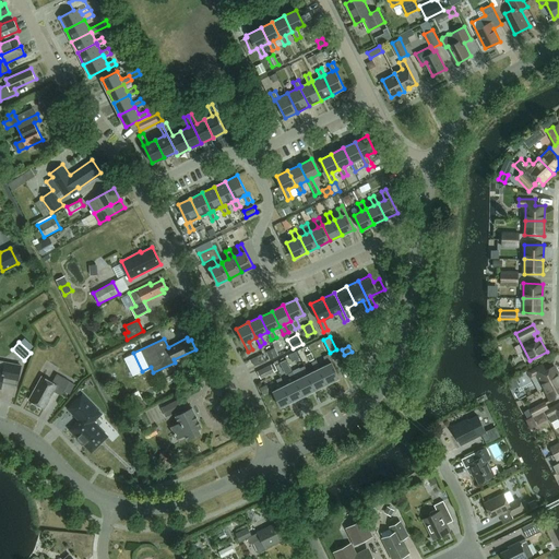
[(278,356),(275,349),(268,353),(271,359),(278,356)]
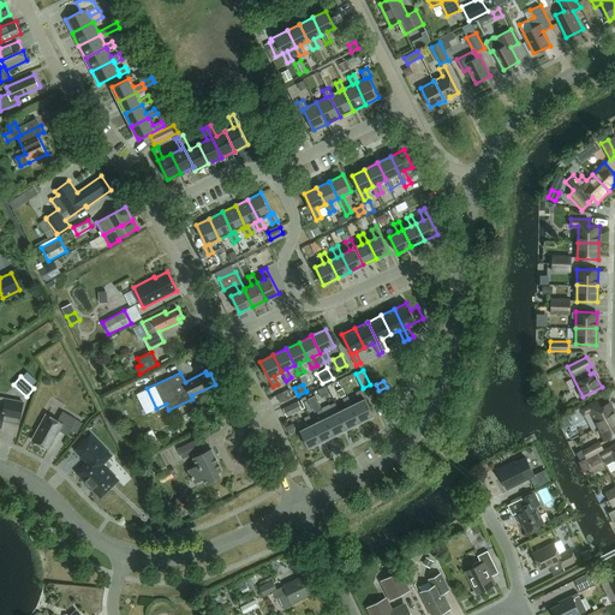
[(109,406),(135,395),(131,387),(106,398),(109,406)]
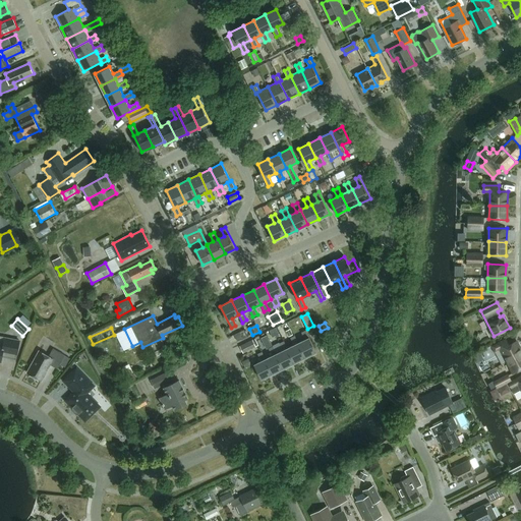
[(237,341),(247,337),(244,330),(234,335),(237,341)]
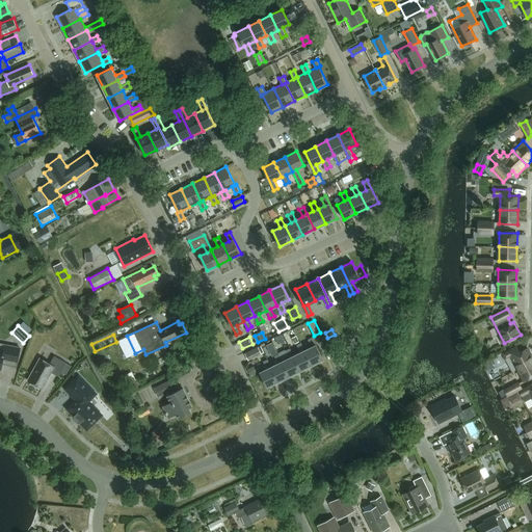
[(312,346),(304,350),(312,365),(323,358),(313,337),(308,339),(312,346)]
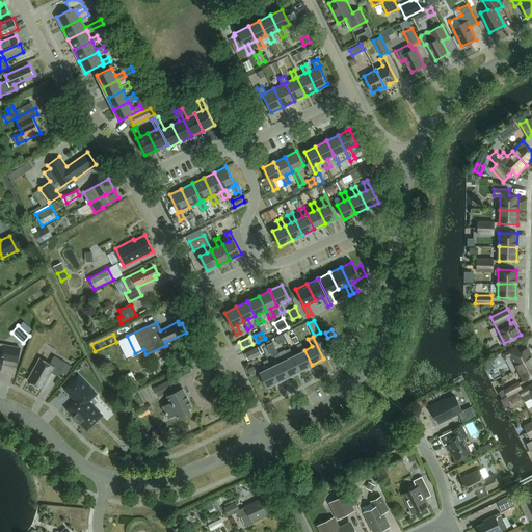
[(275,340),(268,343),(274,355),(281,351),(275,340)]
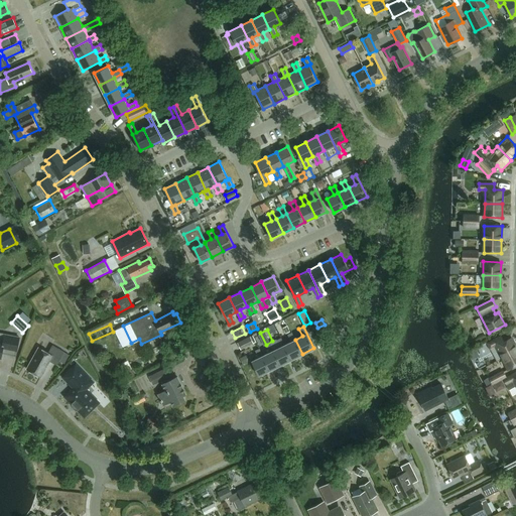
[(291,342),(285,345),(292,359),(302,354),(295,340),(292,332),(287,335),(291,342)]
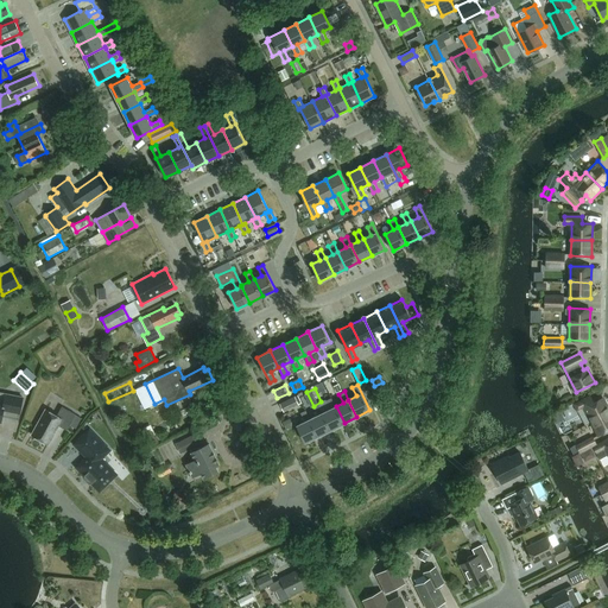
[(0,422),(1,423),(4,410),(20,413),(23,397),(0,392),(0,422)]
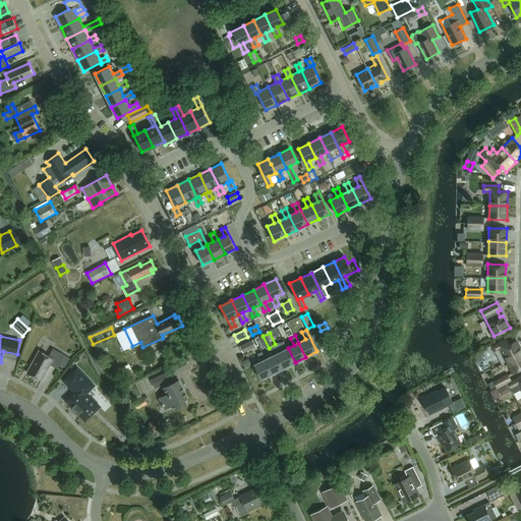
[(507,361),(520,353),(520,349),(516,341),(509,344),(506,339),(491,346),(495,352),(501,349),(507,361)]
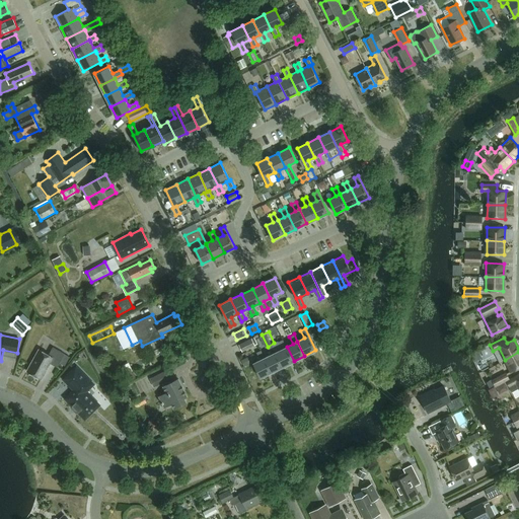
[(242,352),(254,346),(251,339),(238,345),(242,352)]
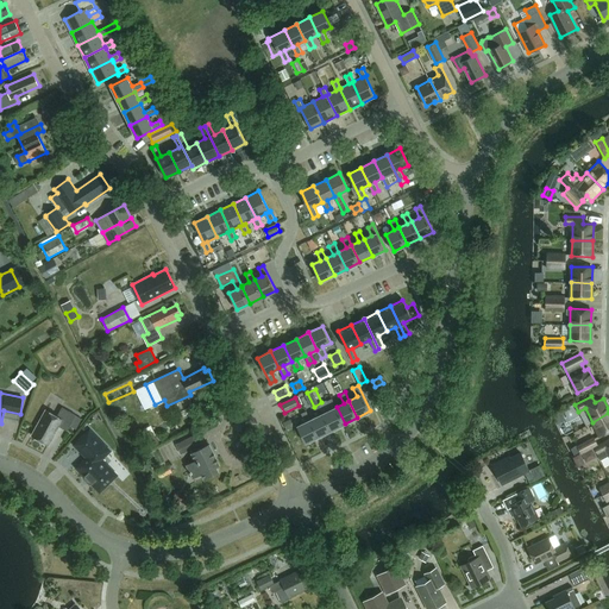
[(331,409),(324,413),(332,429),(345,424),(337,407),(332,399),(327,401),(331,409)]
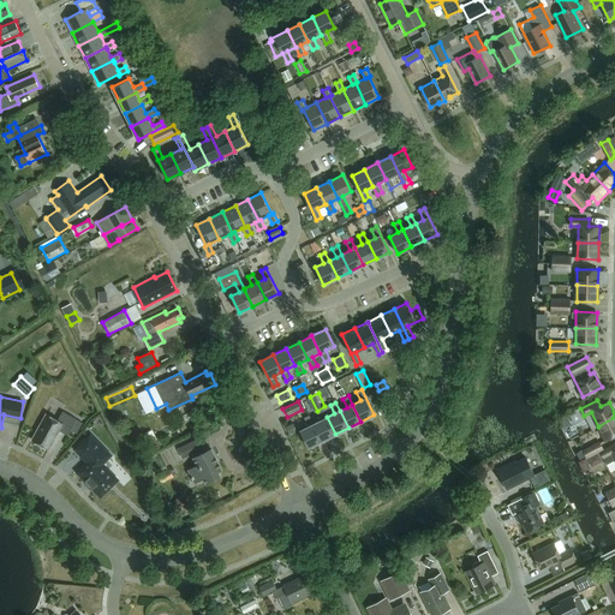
[(321,419),(314,423),(322,441),(335,434),(327,417),(322,408),(317,411),(321,419)]
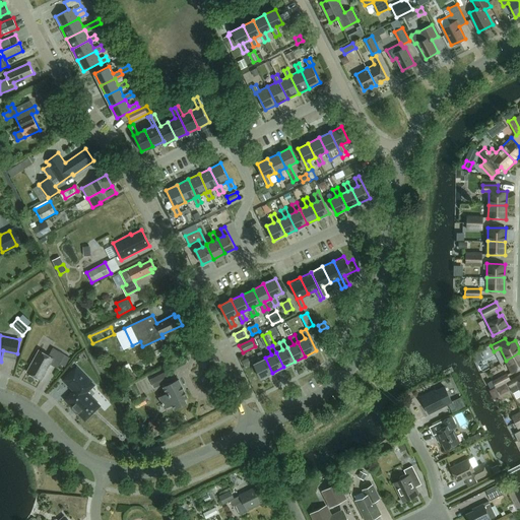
[(49,355),(40,349),(27,372),(42,380),(51,364),(58,368),(65,354),(53,347),(49,355)]
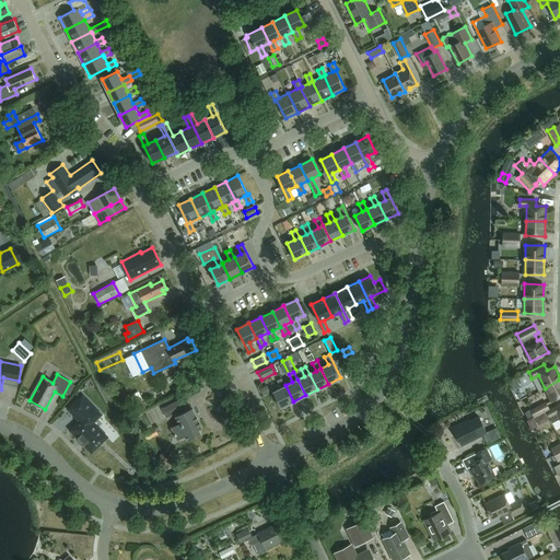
[(281,388),(273,392),(281,407),(293,401),(286,385),(282,377),(277,380),(281,388)]
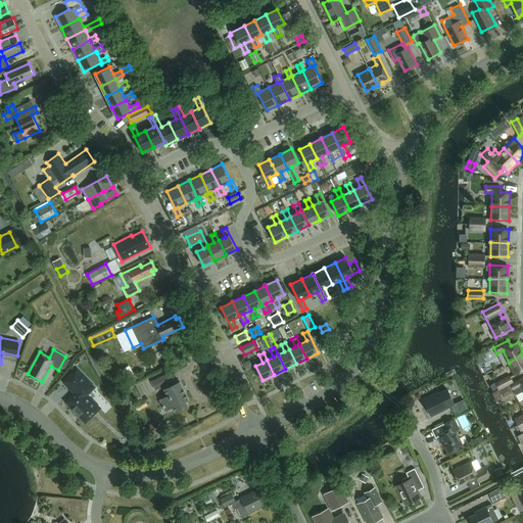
[(515,375),(522,370),(522,354),(509,363),(515,375)]
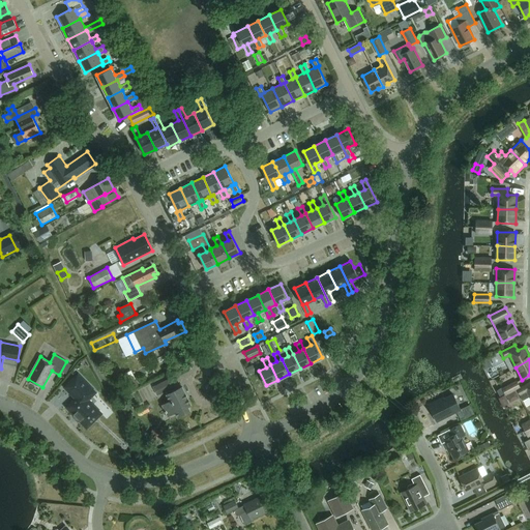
[(71,364),(66,361),(61,371),(66,374),(71,364)]
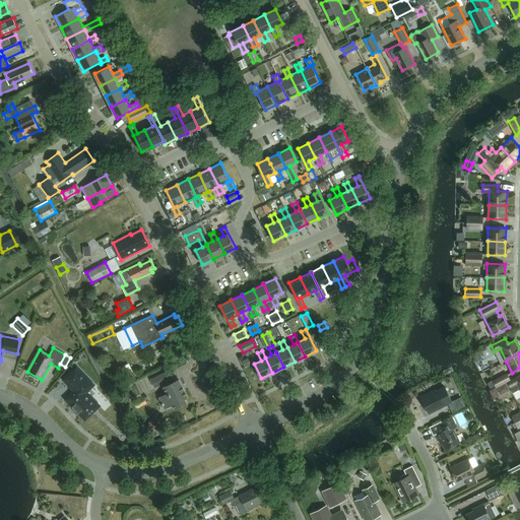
[(78,412),(85,418),(99,405),(85,392),(93,385),(76,368),(64,380),(75,391),(66,399),(73,406),(71,407),(77,413),(78,412)]
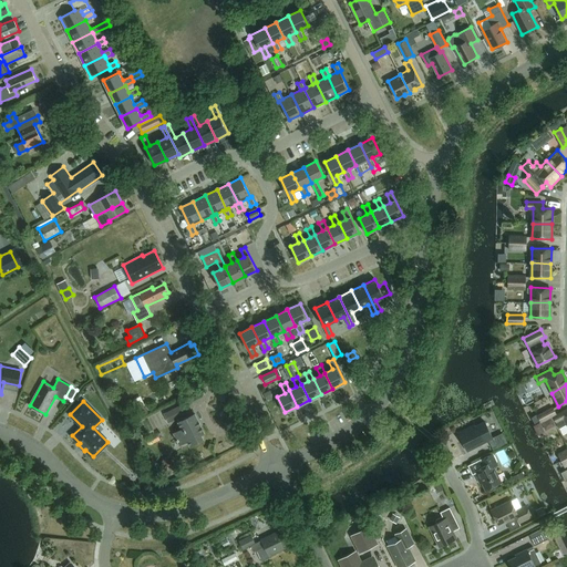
[(537,414),(540,422),(556,413),(553,406),(537,414)]
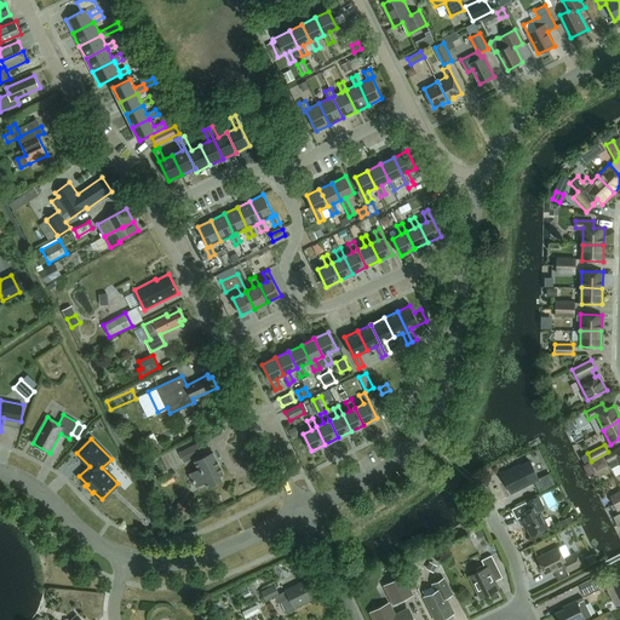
[(178,452),(183,463),(191,458),(187,447),(178,452)]
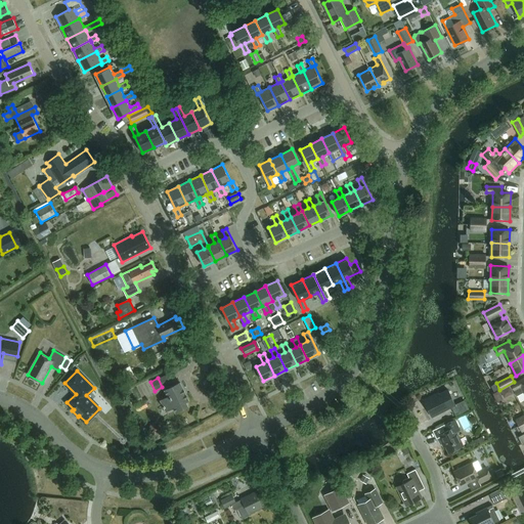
[(523,378),(511,385),(517,395),(523,391),(523,378)]
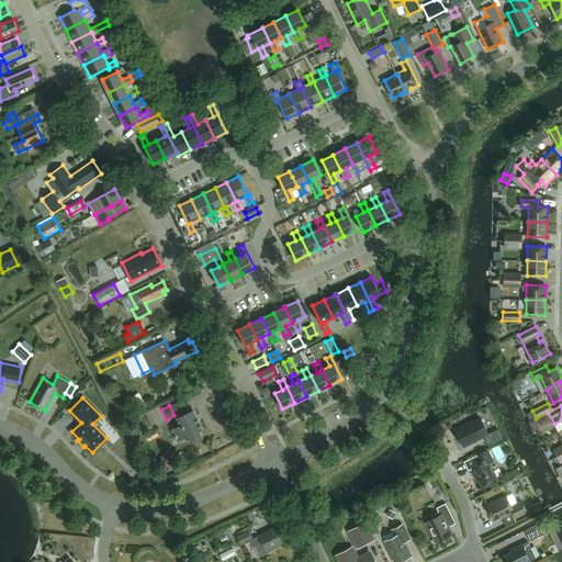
[(189,441),(201,435),(199,430),(202,429),(193,411),(177,418),(180,426),(172,429),(178,441),(187,437),(189,441)]
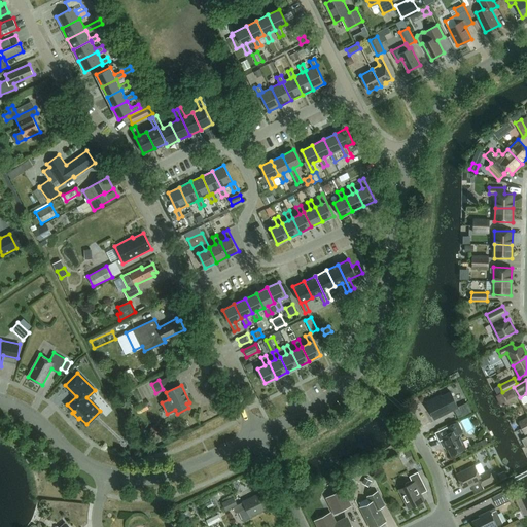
[(458,418),(471,411),(466,402),(458,407),(451,391),(442,395),(441,394),(426,401),(434,419),(454,409),(458,418)]
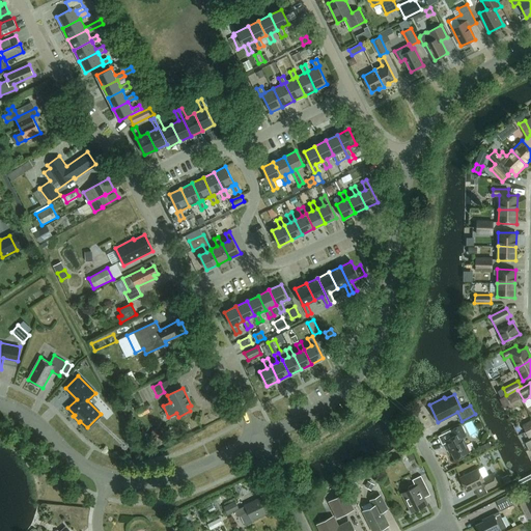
[(530,419),(522,425),(525,431),(530,427),(530,419)]
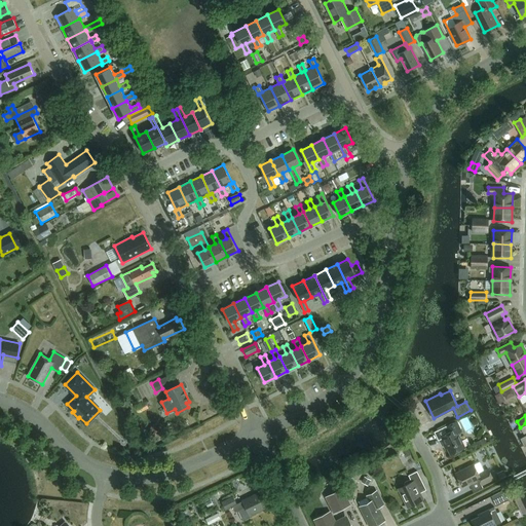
[(461,430),(457,420),(435,431),(438,439),(441,438),(444,445),(445,444),(450,454),(465,447),(458,433),(461,430)]
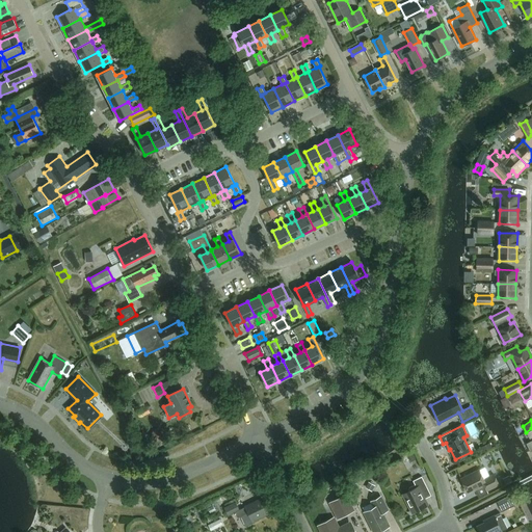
[(487,490),(499,484),(494,474),(484,479),(479,469),(460,478),(468,491),(484,484),(487,490)]
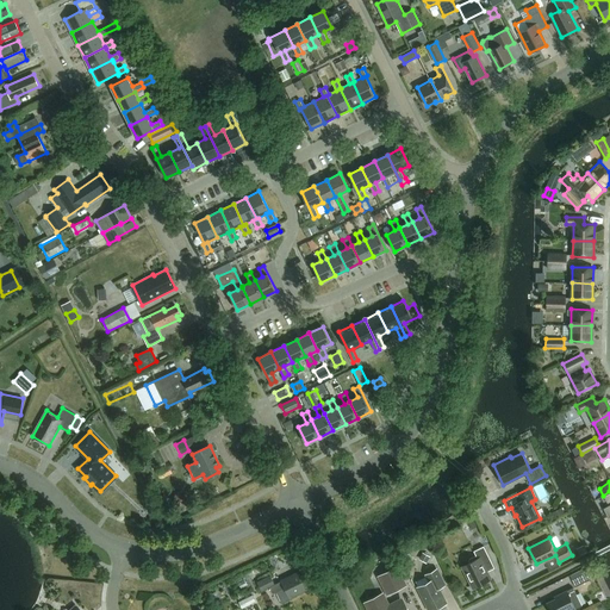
[(491,579),(486,570),(487,567),(493,565),(484,546),(474,551),(475,555),(470,558),(470,560),(470,562),(462,566),(473,587),(491,579)]
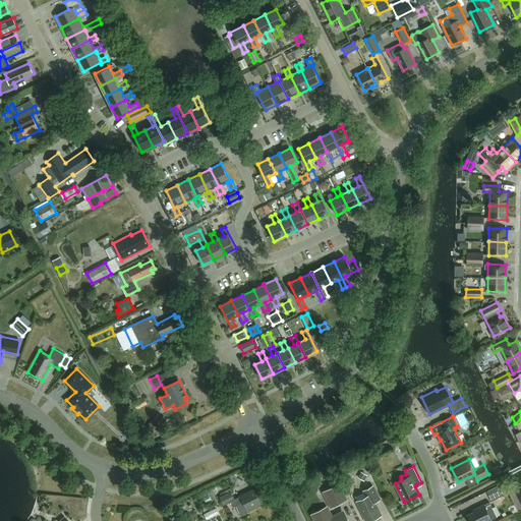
[(329,508),(346,500),(338,482),(321,491),(329,508)]
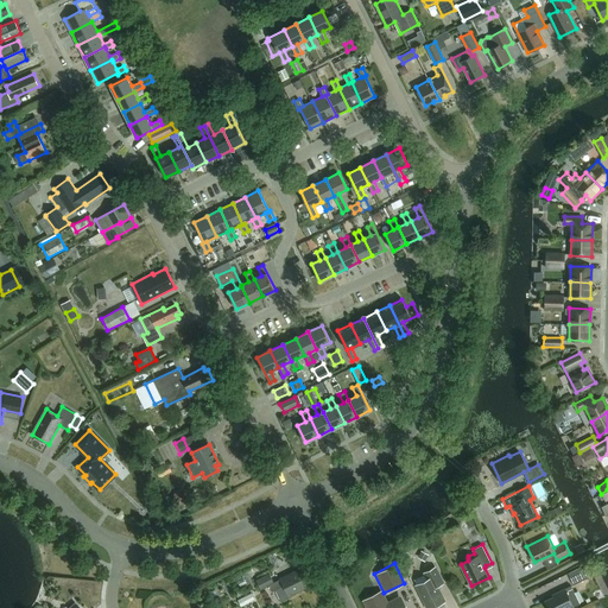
[(574,586),(590,576),(584,565),(569,575),(574,586)]
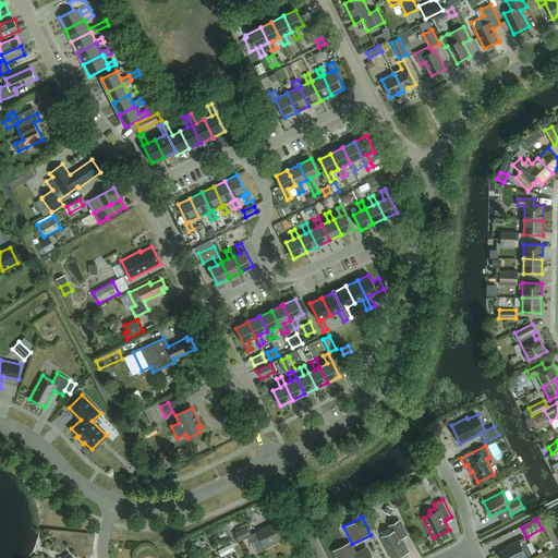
[(257,552),(266,547),(265,546),(287,535),(279,520),(257,531),(261,538),(253,542),(257,552)]
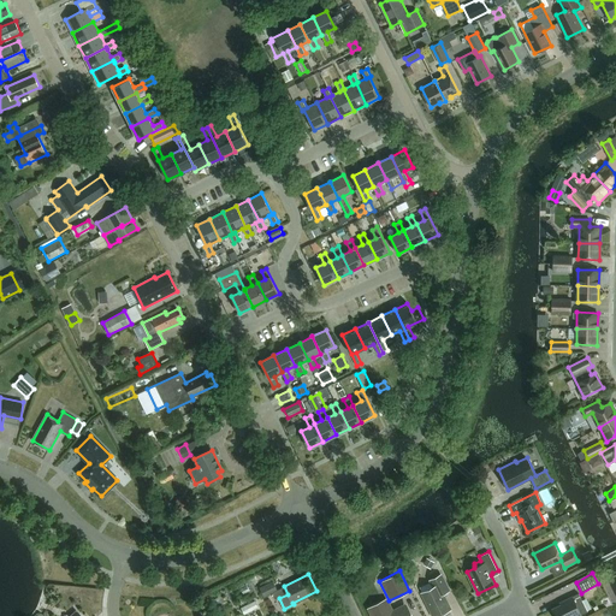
[(449,590),(442,575),(431,581),(434,588),(424,593),(434,615),(449,608),(442,593),(449,590)]
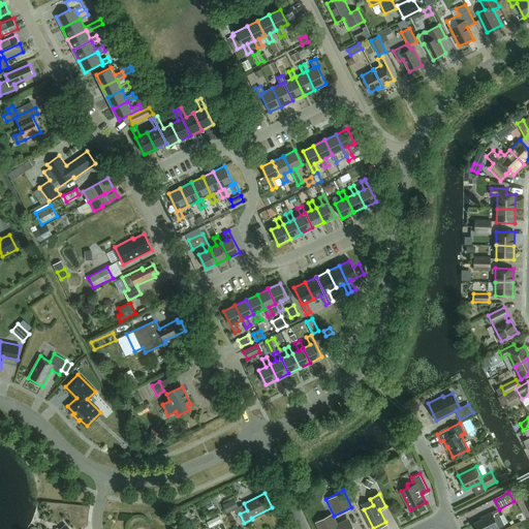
[(226,512),(238,507),(235,499),(223,504),(226,512)]
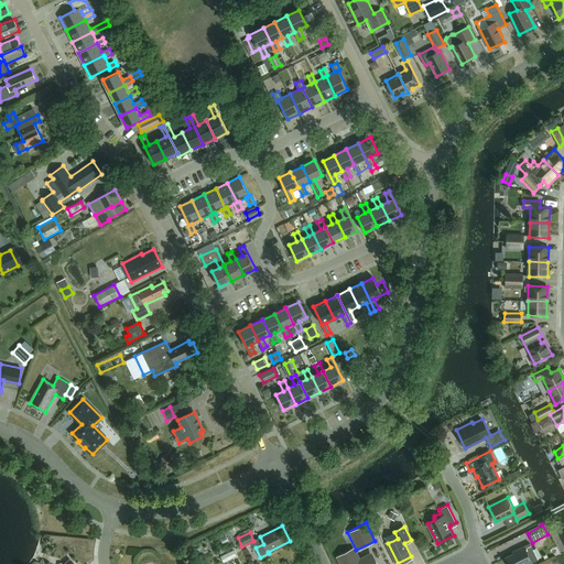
[(524,546),(518,549),(518,551),(506,557),(508,563),(529,563),(532,563),(524,546)]
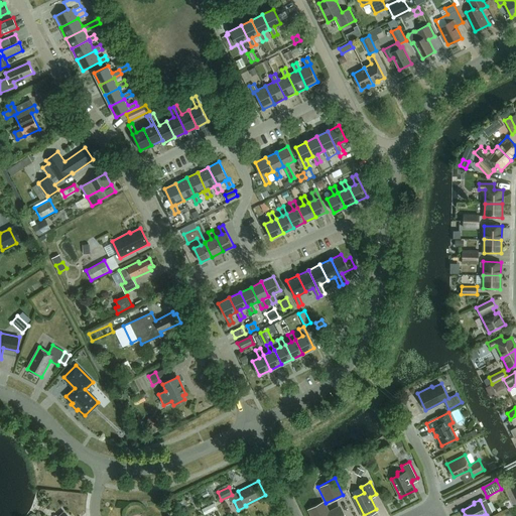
[(344,515),(340,507),(329,513),(324,503),(309,510),(312,515),(344,515)]
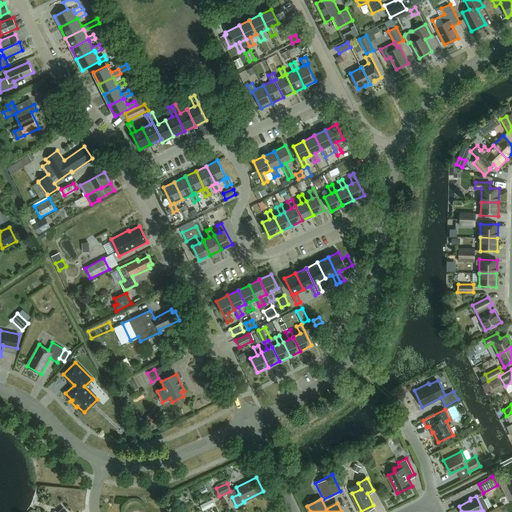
[(212,500),(201,505),(203,510),(215,505),(212,500)]
